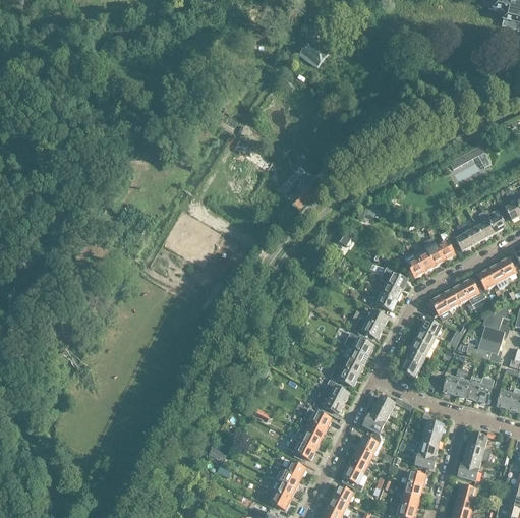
[(504,11),(500,25),(513,29),(513,30),(519,31),(519,0),(494,0),(492,8),(504,11)]
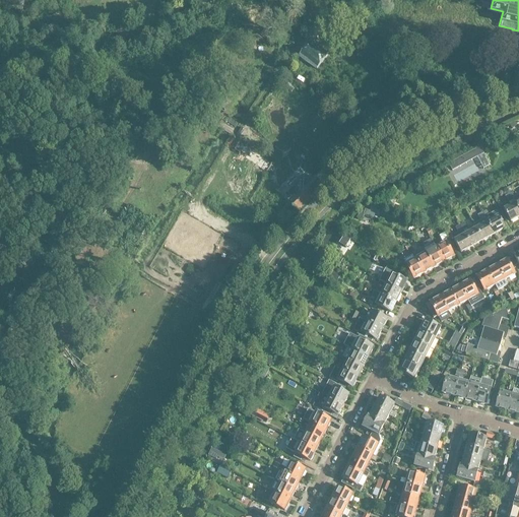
[(329,50),(309,37),(298,54),(318,67),(329,50)]
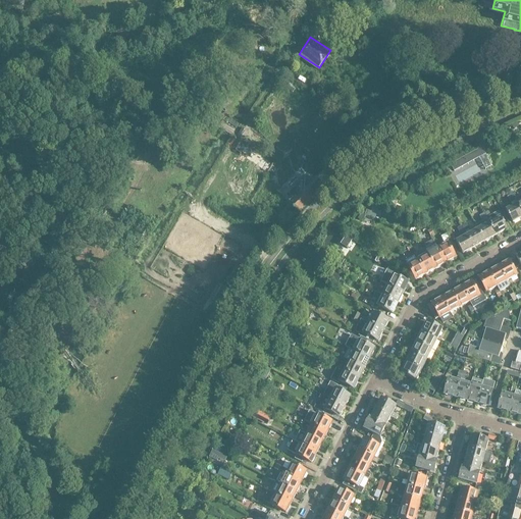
[(241,140),(235,148),(239,150),(244,142),(241,140)]
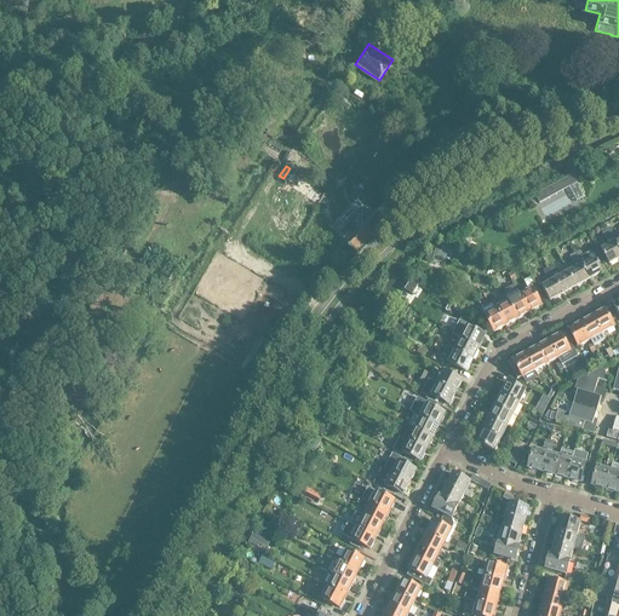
[(534,193),(538,201),(575,179),(571,172),(534,193)]
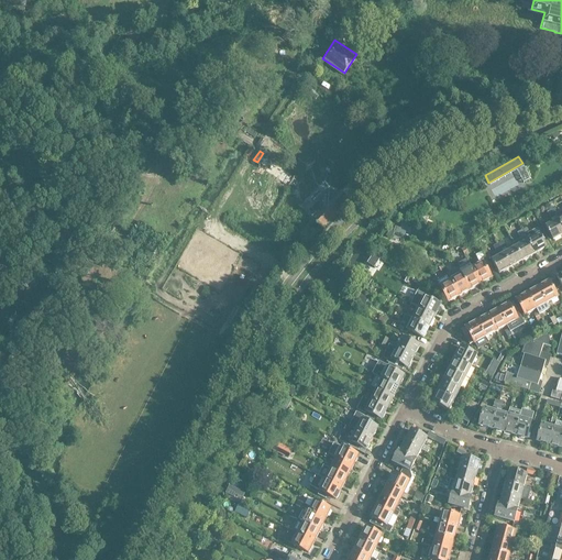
[(318,204),(331,215),(348,196),(340,188),(334,194),(328,187),(317,199),(320,201),(318,204)]
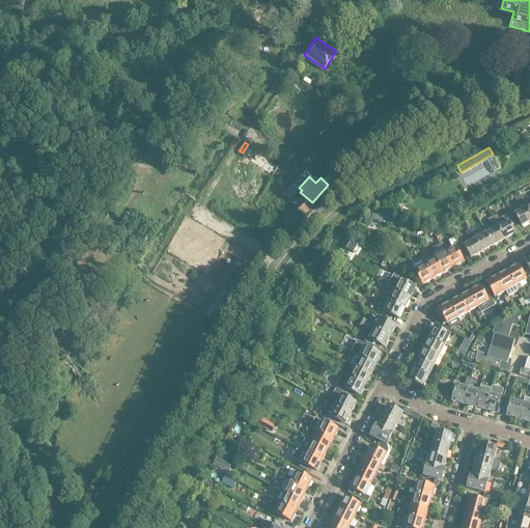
[(312,202),(302,194),(298,198),(299,200),(294,205),(302,213),(312,202)]
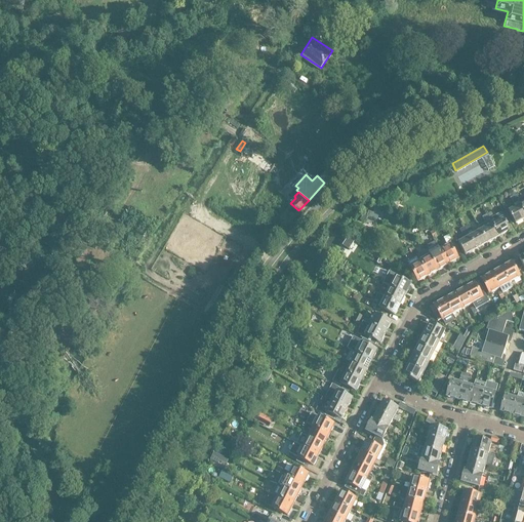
[(514,193),(514,192),(510,195),(513,201),(518,199),(517,197),(514,193)]
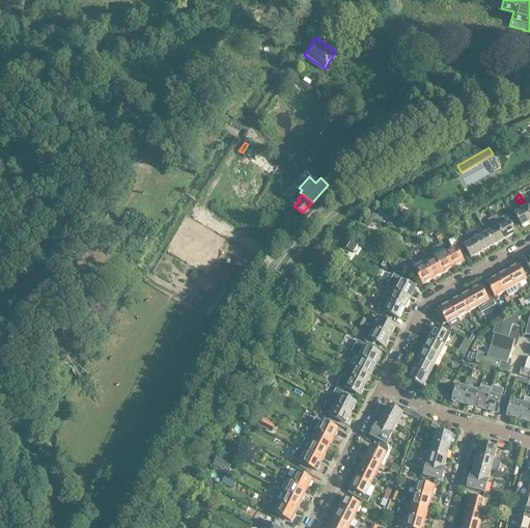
[(529,218),(529,213),(525,204),(513,211),(514,211),(521,223),(529,218)]
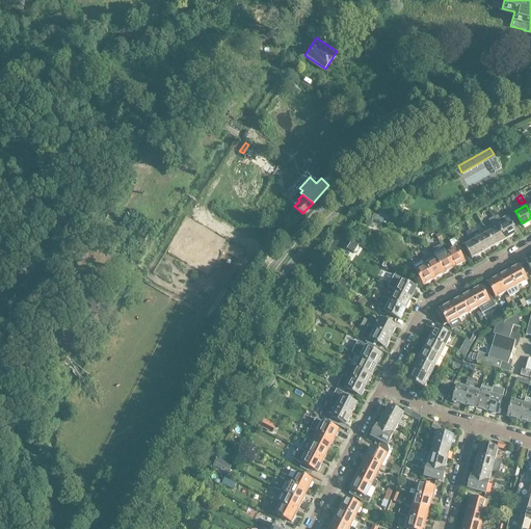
[(372,212),(371,216),(372,217),(380,220),(385,210),(381,209),(378,208),(377,213),(372,212)]
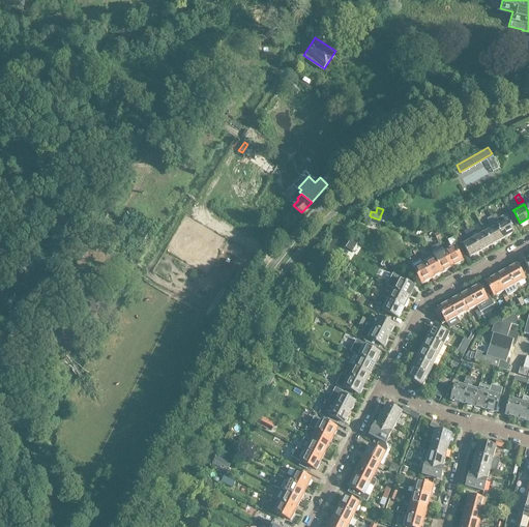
[(496,223),(496,224),(503,236),(515,230),(509,222),(512,221),(510,215),(506,210),(498,215),(495,211),(491,213),(496,223)]
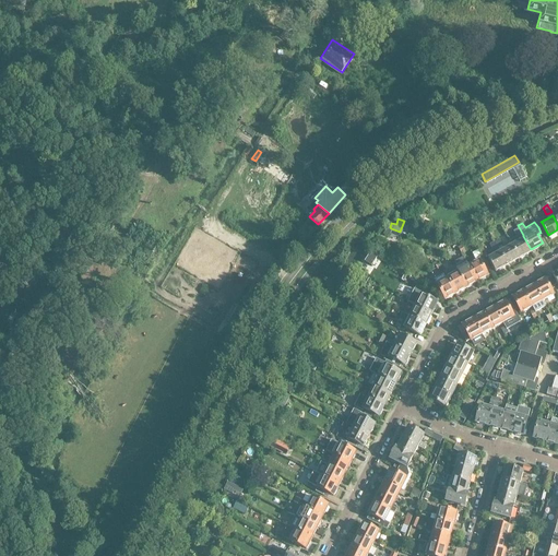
[(511,241),(519,256),(531,249),(523,236),(523,235),(521,233),(518,225),(512,228),(518,238),(511,241)]
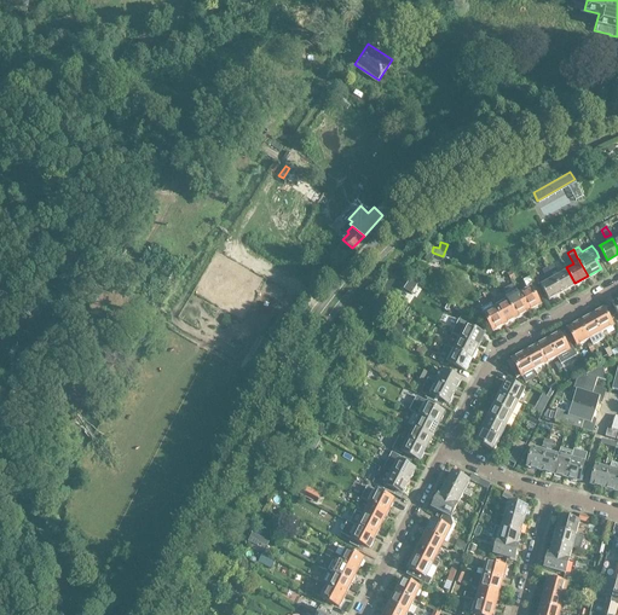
[(553,261),(547,264),(550,271),(553,274),(561,290),(575,283),(566,267),(565,264),(556,268),(553,261)]
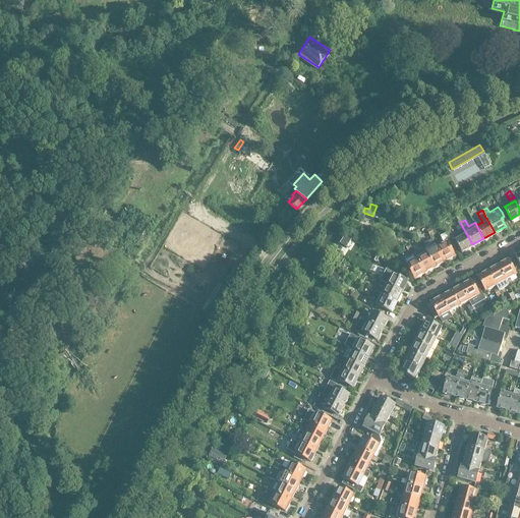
[(454,238),(461,250),(472,244),(465,231),(454,238)]
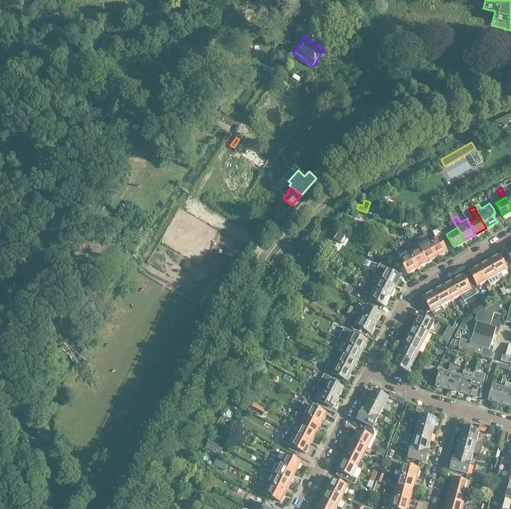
[(344,233),(339,230),(334,237),(339,241),(344,233)]
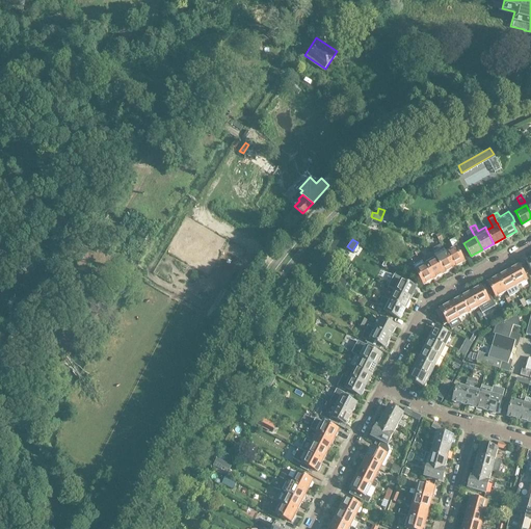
[(459,242),(445,249),(453,265),(463,260),(461,256),(465,254),(459,242)]
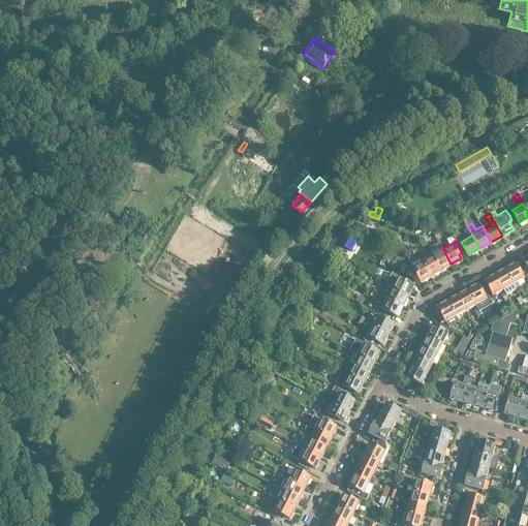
[(442,248),(432,254),(441,270),(451,264),(442,248)]
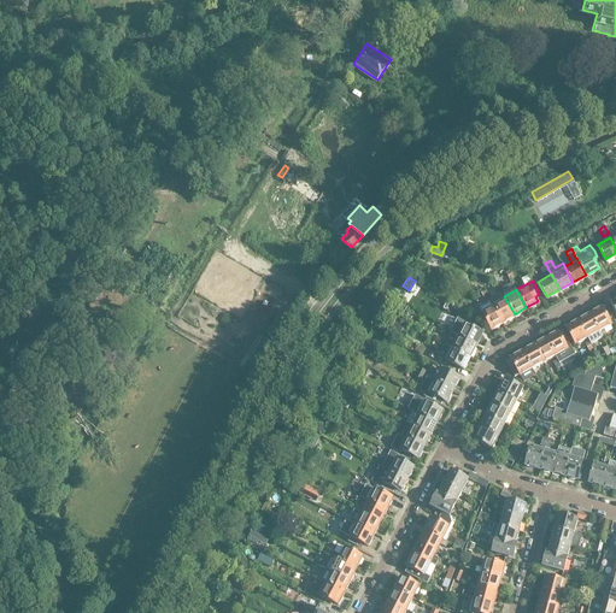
[(490,296),(474,305),(479,316),(482,313),(491,326),(492,326),(493,326),(496,325),(497,324),(503,320),(493,302),(490,296)]
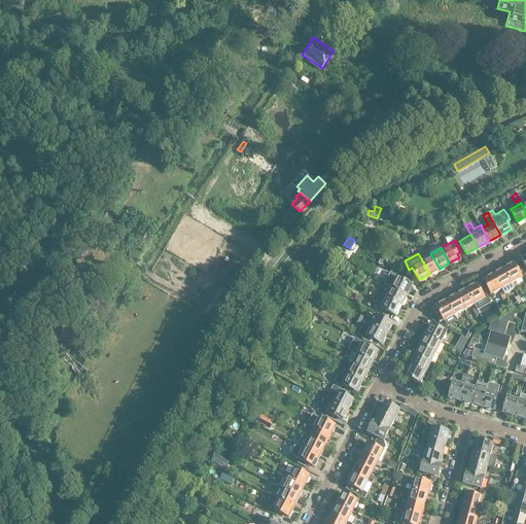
[(430,253),(421,258),(429,274),(440,269),(430,253)]
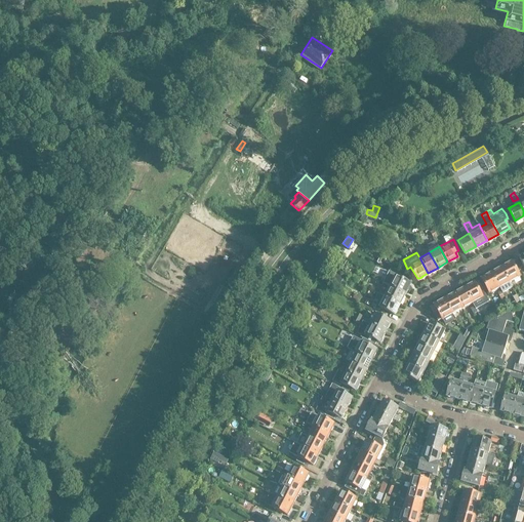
[(338,254),(335,259),(343,265),(346,258),(338,254)]
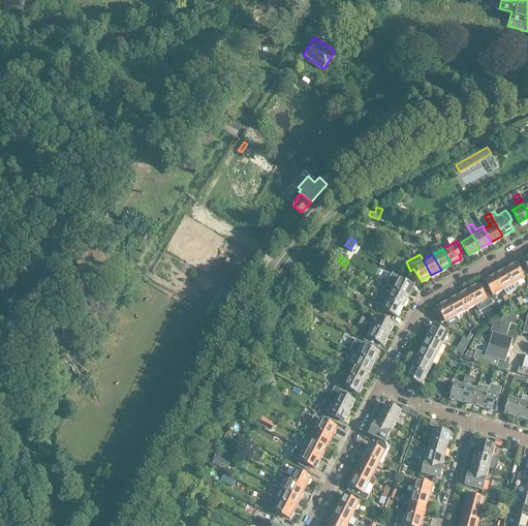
[(524,277),(515,261),(504,267),(514,283),(524,277)]
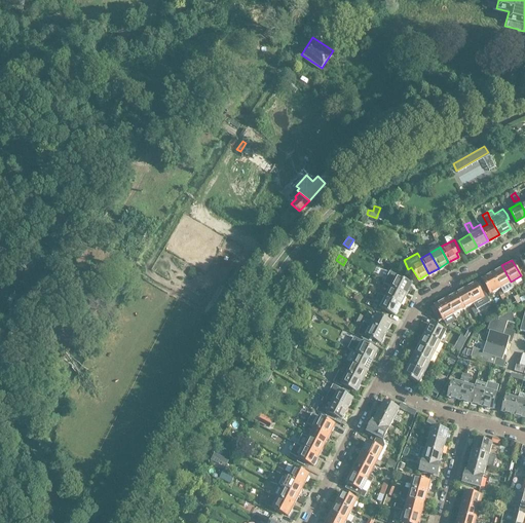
[(511,282),(501,265),(492,271),(500,287),(511,282)]
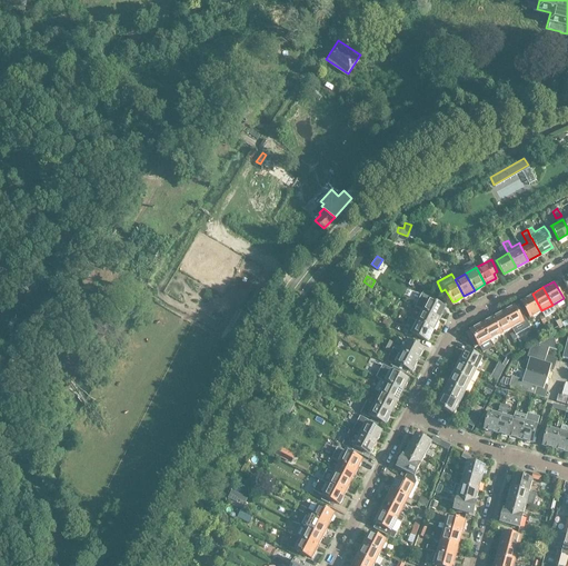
[(367,304),(371,297),(364,293),(359,300),(367,304)]
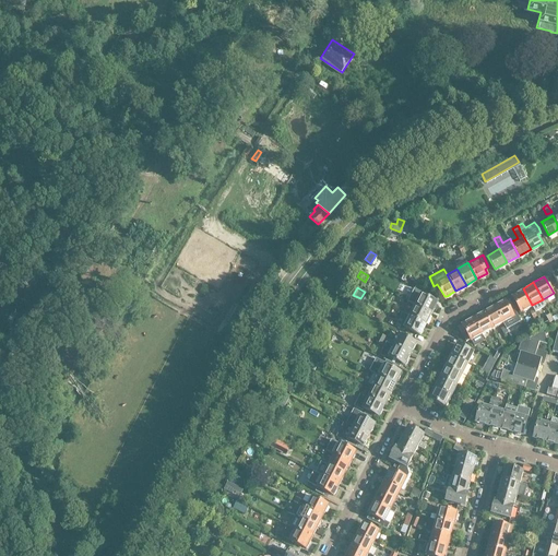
[(521,310),(520,310),(520,311),(532,305),(523,288),(512,294),(521,310)]
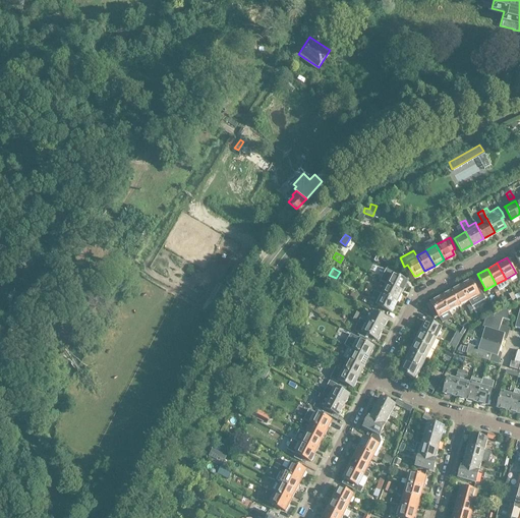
[(392,271),(386,282),(401,290),(407,280),(392,272),(392,271)]
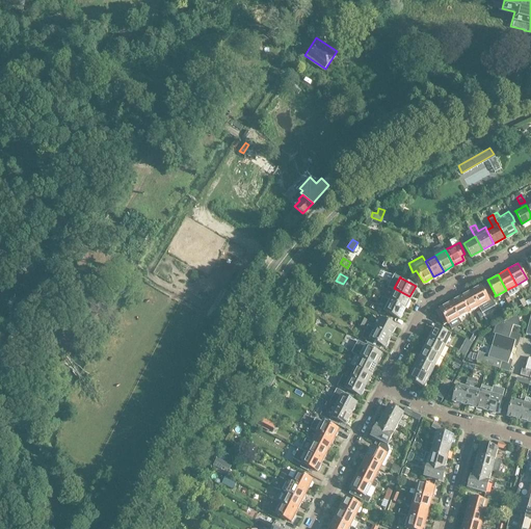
[(480,284),(470,290),(478,306),(480,309),(481,311),(495,303),(486,286),(482,288),(480,284)]
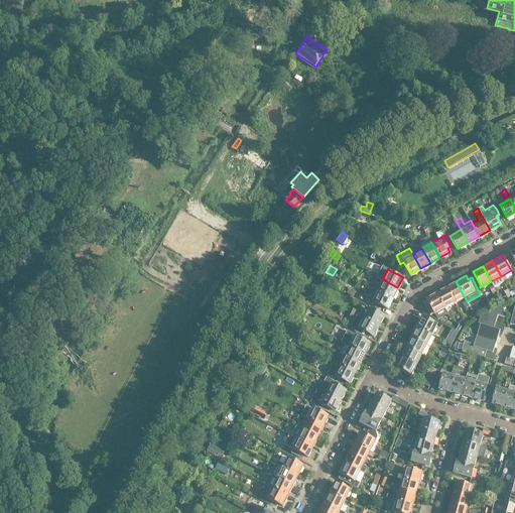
[(382,279),(377,289),(392,296),(397,287),(382,279)]
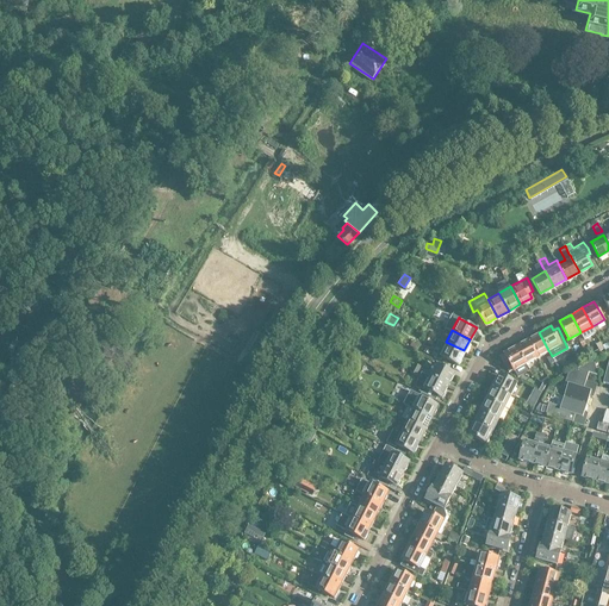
[(539,332),(527,338),(536,356),(548,350),(539,332)]
